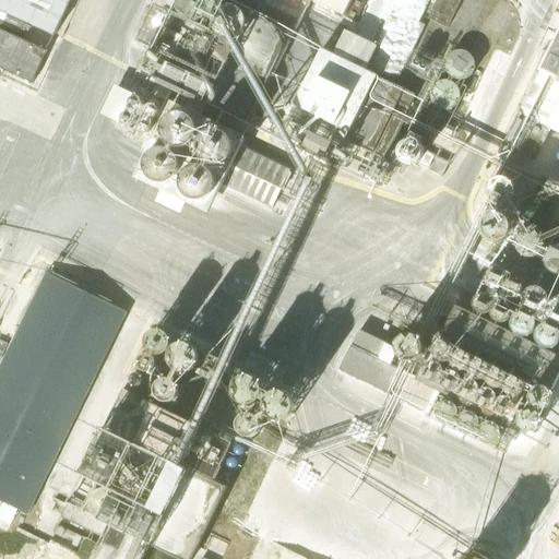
[(0,0),(0,11),(54,36),(70,0),(0,0)]
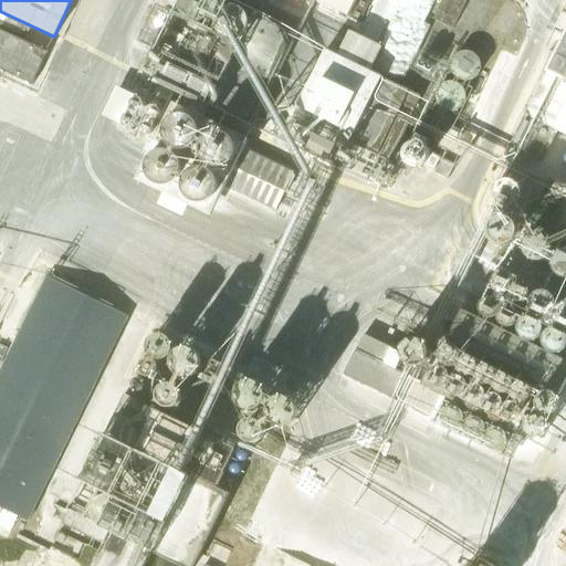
[(313,0),(349,18),(357,0),(313,0)]
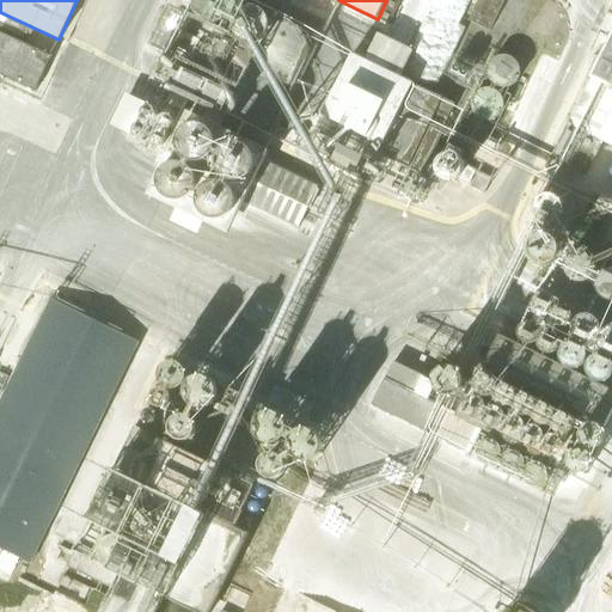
[(0,75),(35,92),(51,56),(0,32),(0,75)]
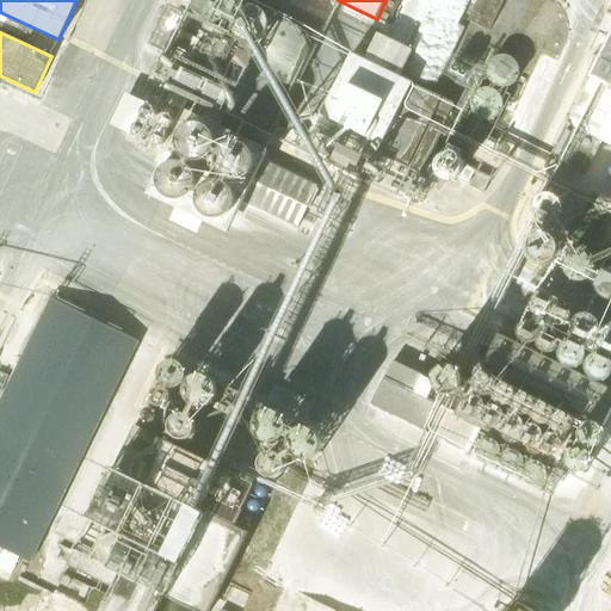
[(610,54),(603,50),(550,156),(561,161),(560,165),(585,177),(602,142),(610,147),(610,54)]
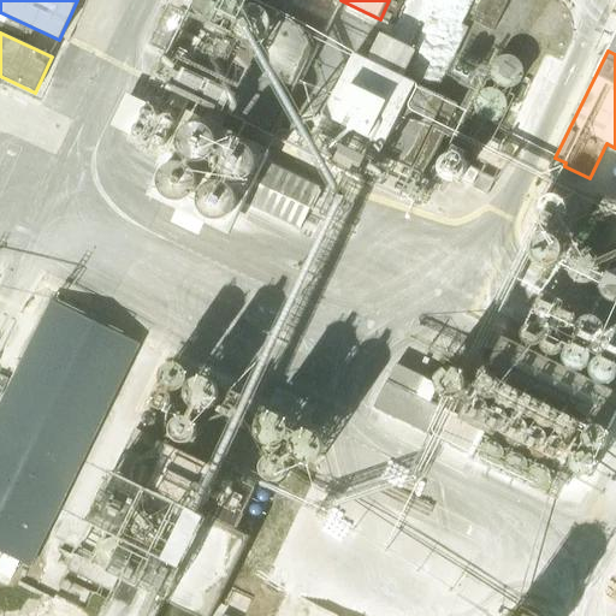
[(455,191),(424,177),(457,105),(414,84),(414,86),(355,57),(307,154),(443,218),(455,191)]
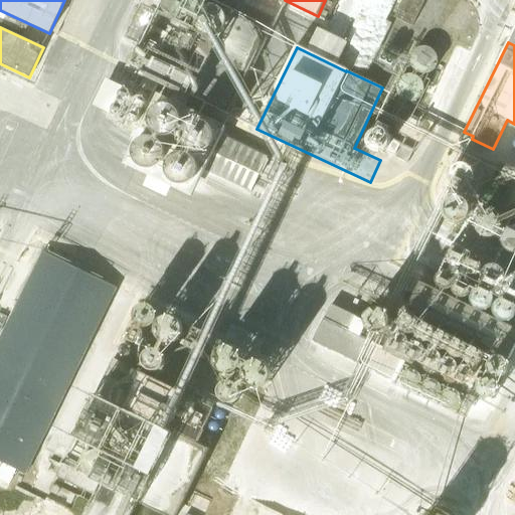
[(148,172),(193,191),(230,104),(224,101),(229,91),(216,84),(218,80),(158,54),(152,68),(125,56),(119,72),(107,67),(94,98),(138,117),(123,151),(152,164),(148,172)]
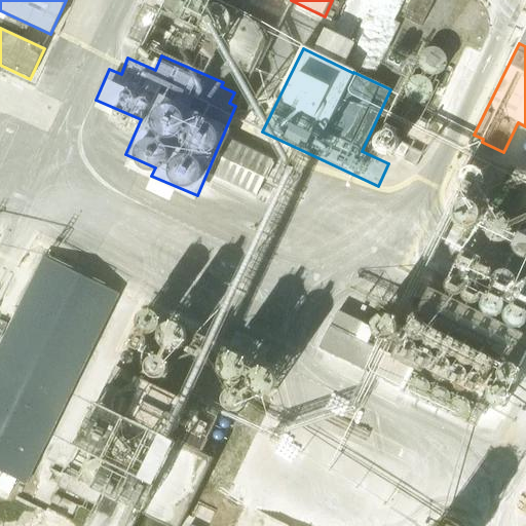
[(0,162),(6,165),(14,147),(0,140),(0,162)]
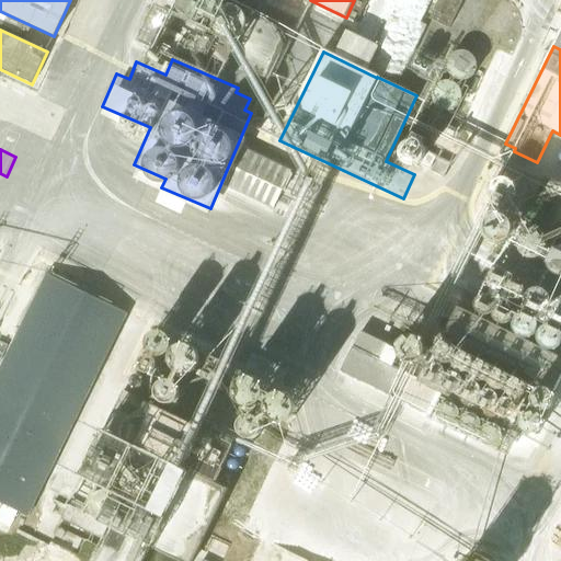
[(0,369),(0,502),(32,517),(133,312),(48,272),(0,369)]
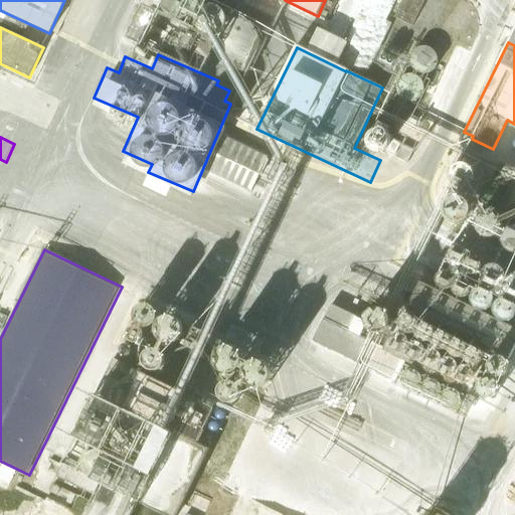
[(154,326),(158,321),(158,314),(156,308),(151,306),(145,305),(140,308),(136,313),(136,319),(142,327),(148,329),(154,326)]
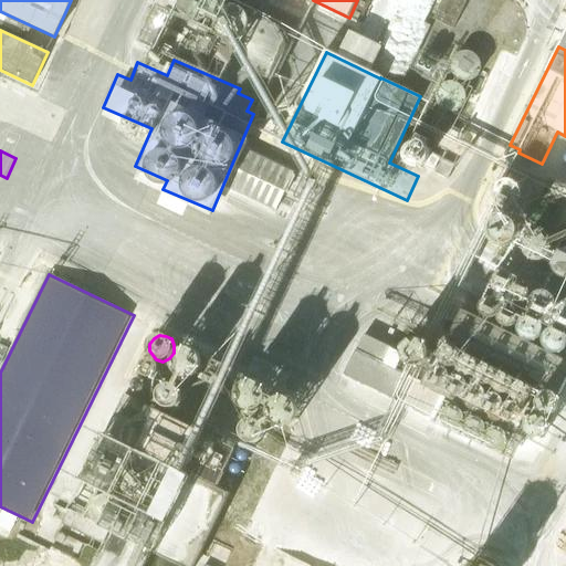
[(460,406),(516,433),(541,384),(446,338),(423,384),(356,350),(343,375),(448,428),(460,406)]
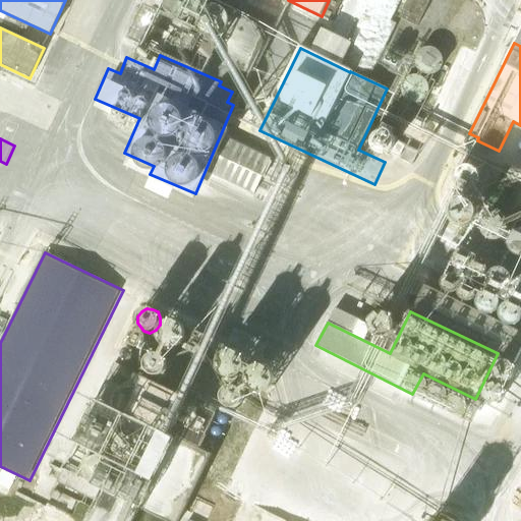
[(395,328),(395,326),(394,321),(391,316),(389,314),(384,312),(381,312),(378,313),(371,317),(370,320),(370,323),(369,327),(370,329),(372,332),(373,335),(380,338),(386,338),(388,337),(393,333),(395,328)]
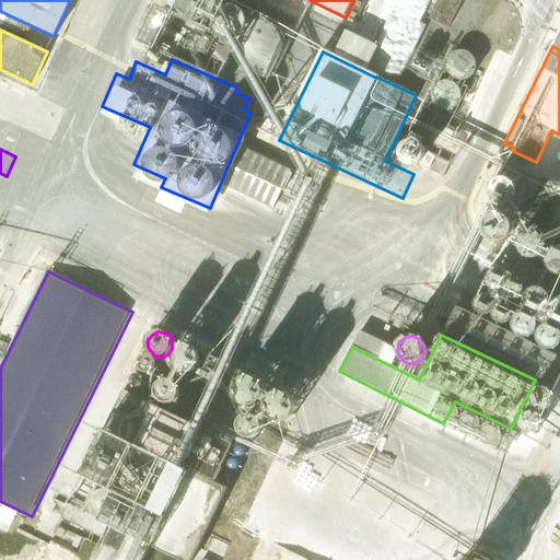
[(176,559),(191,559),(228,489),(214,482),(233,444),(124,391),(60,518),(100,538),(107,524),(176,559)]
